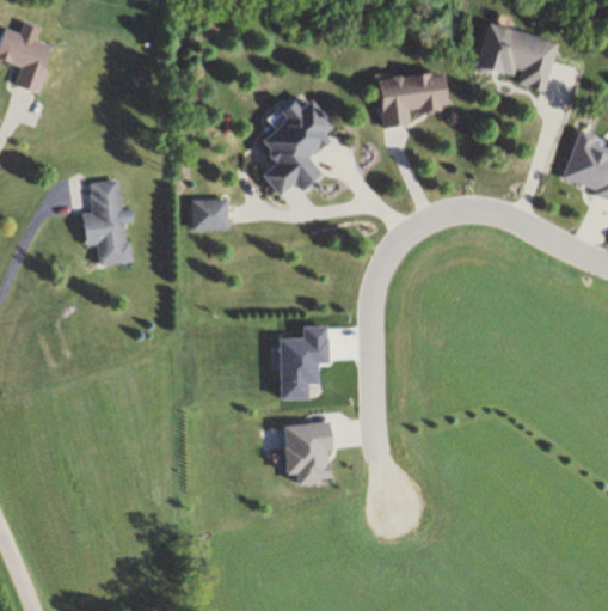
[(0,60),(20,66),(13,86),(38,93),(53,46),(36,41),(40,26),(23,22),(20,34),(2,29),(0,36),(0,60)]
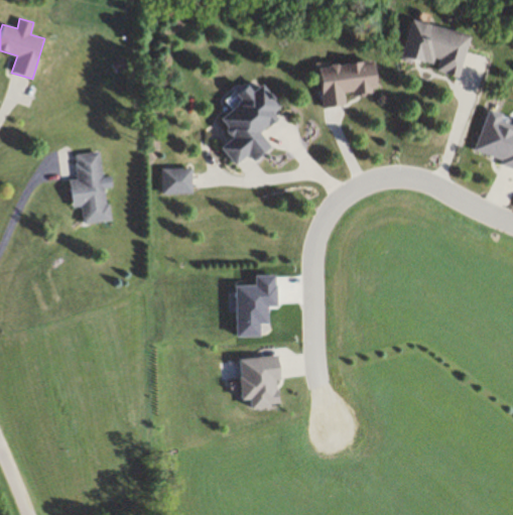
[(472,35),(413,19),(402,58),(462,74),(472,35)]
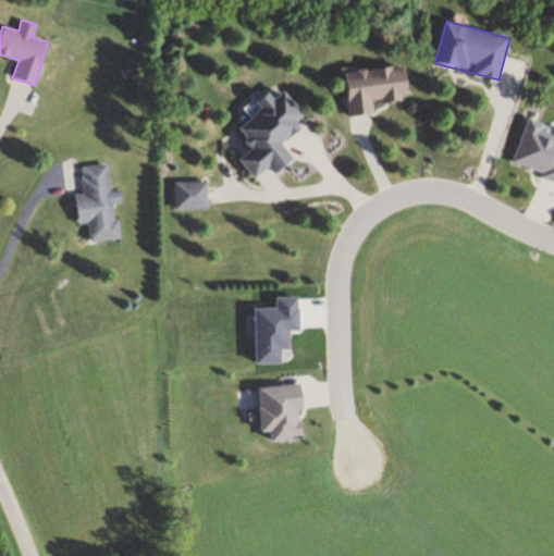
[(407,65),(343,71),(346,115),(374,112),(374,103),(409,100),(407,65)]
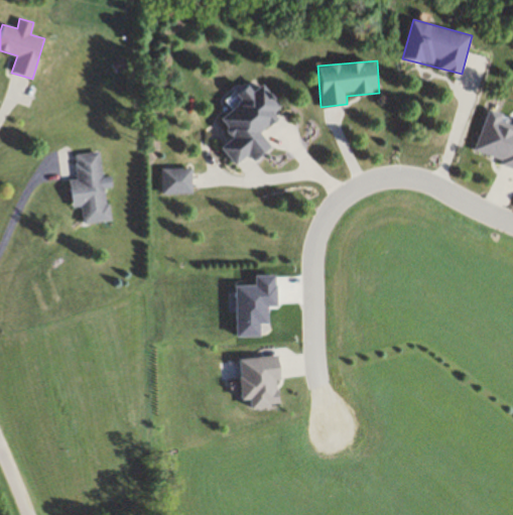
[(224,100),(232,110),(221,119),(235,137),(222,146),(236,165),(249,155),(253,160),(271,147),(260,131),(276,120),(271,114),(280,108),(264,86),(255,93),(248,83),(224,100)]
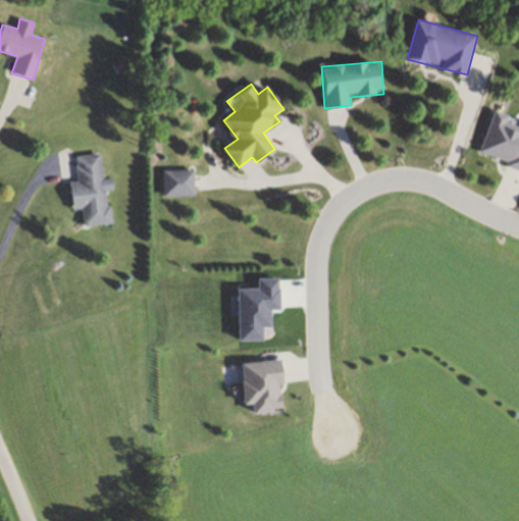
[(75,155),(78,181),(69,181),(72,209),(82,208),(83,226),(109,224),(106,190),(112,189),(111,179),(102,179),(100,153),(75,155)]
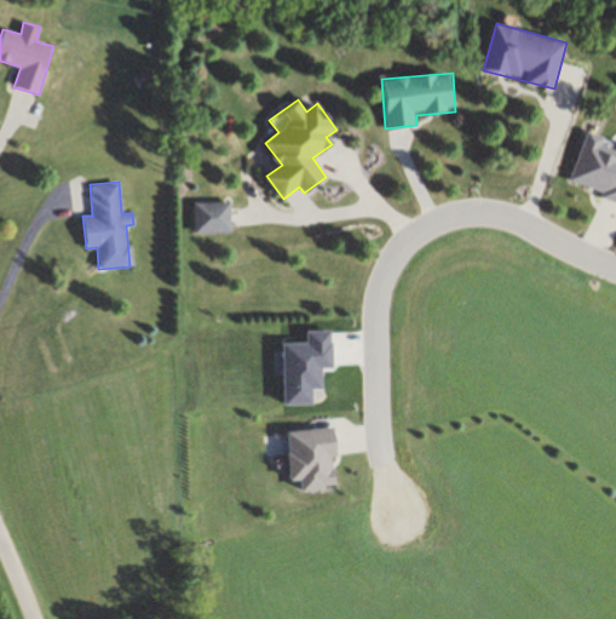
[(193,233),(230,233),(230,202),(193,202),(193,233)]
